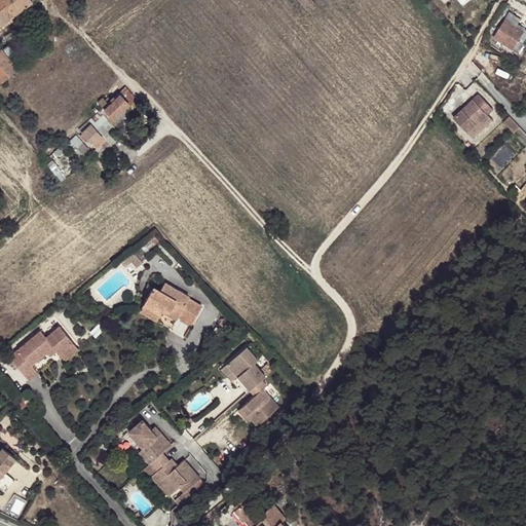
[(0,0),(0,26),(13,15),(0,0)]
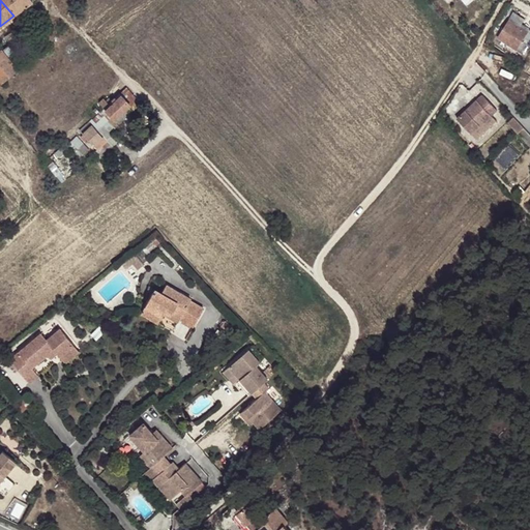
[(0,0),(13,16),(33,2),(31,0),(0,0)]
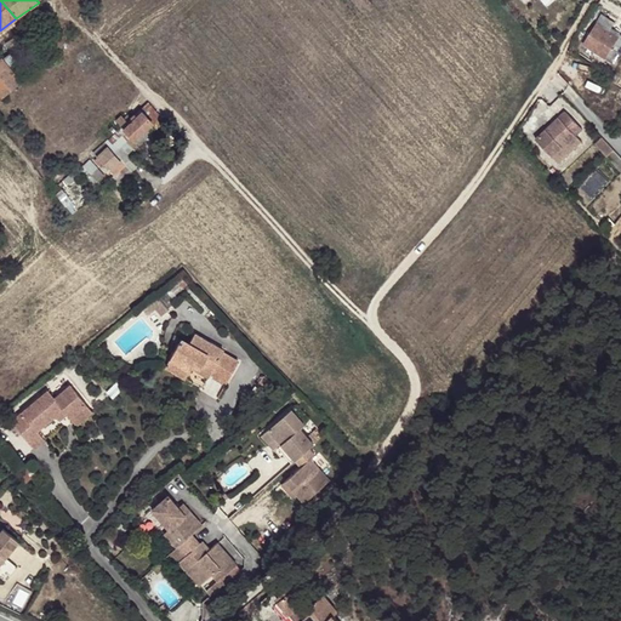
[(602,15),(582,43),(609,60),(620,41),(620,36),(609,28),(613,22),(602,15)]
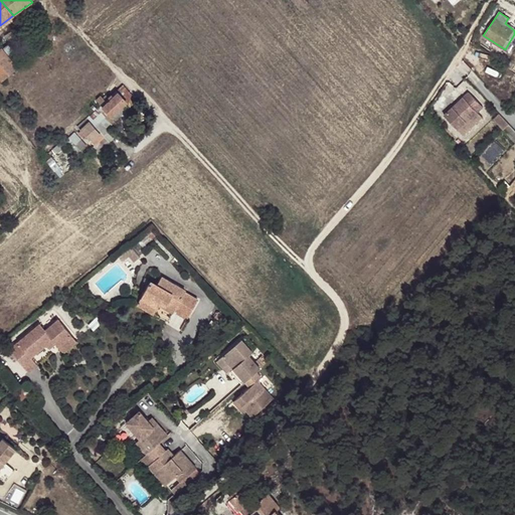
[(16,35),(13,30),(7,34),(10,38),(16,35)]
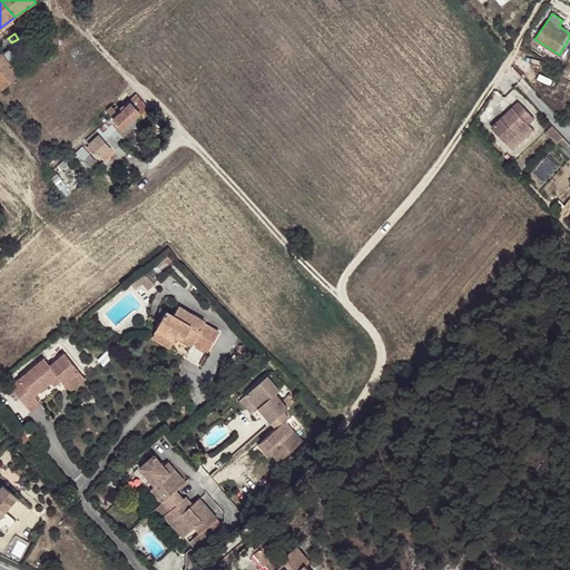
[(1,56),(9,65),(12,62),(18,69),(15,71),(16,74),(22,68),(8,50),(1,56)]
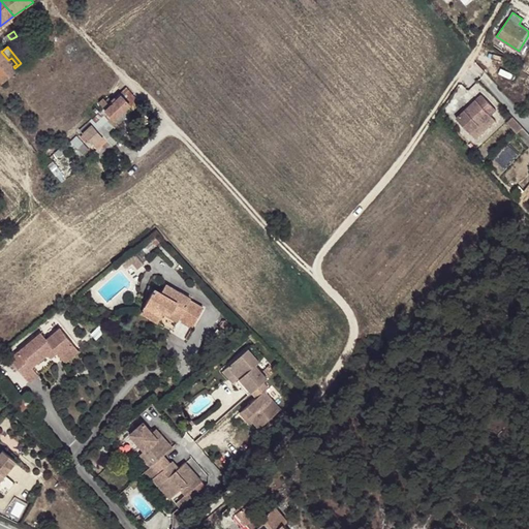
[(0,50),(0,83),(0,84),(17,70),(14,68),(13,66),(8,60),(1,52),(0,50)]
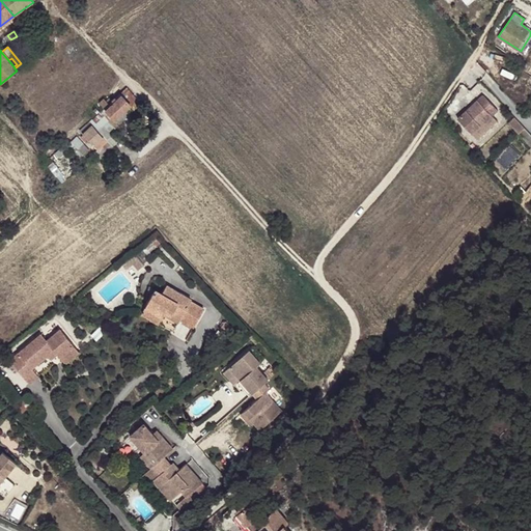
[(11,58),(8,60),(14,66),(17,64),(11,58)]
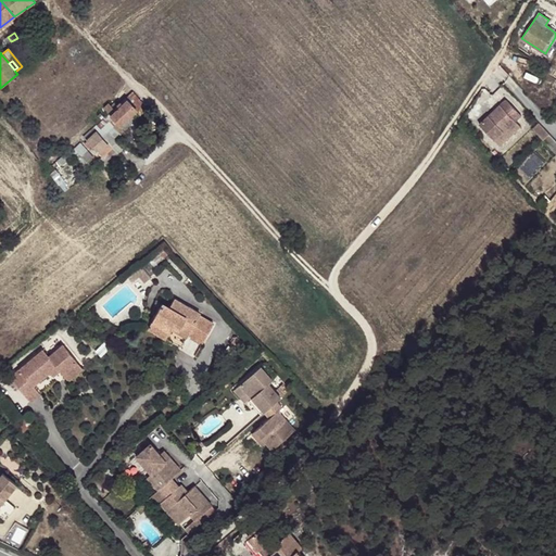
[(119,103),(122,105),(126,101),(136,111),(140,115),(148,109),(131,92),(119,103)]
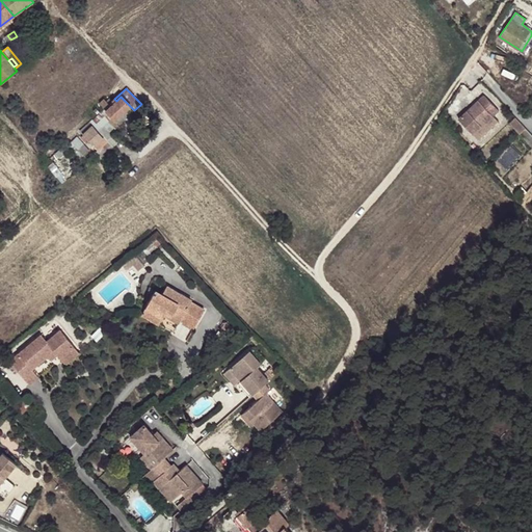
[(481,91),(456,115),(471,132),(490,113),(497,108),(481,91)]
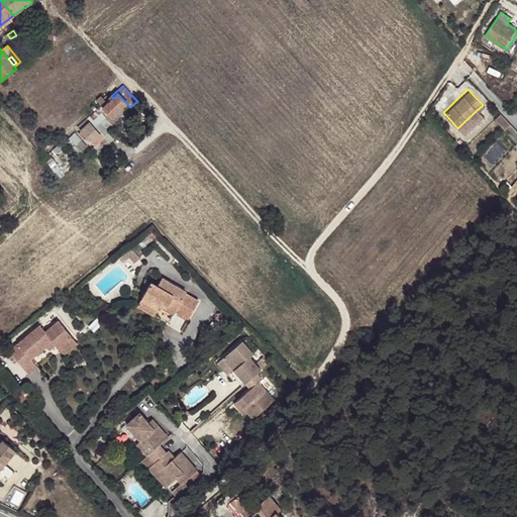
[(100,98),(96,102),(101,107),(112,117),(126,103),(117,94),(113,98),(111,96),(105,103),(100,98)]
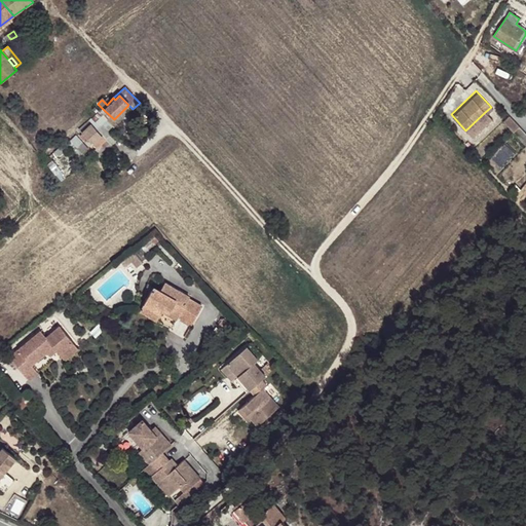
[(128,105),(114,119),(116,122),(118,124),(133,109),(128,105)]
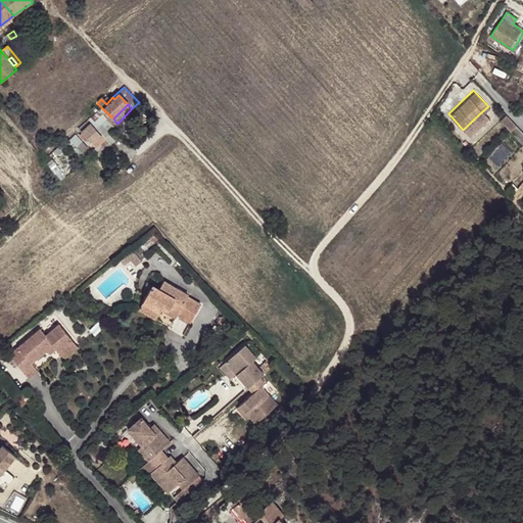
[(102,108),(100,110),(104,113),(93,122),(95,124),(92,127),(100,135),(104,139),(110,133),(107,131),(115,122),(113,119),(102,108)]
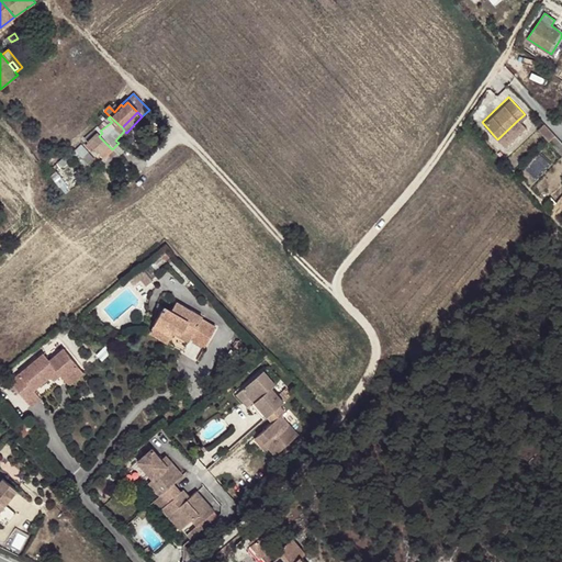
[(97,127),(100,131),(112,122),(108,119),(97,127)]
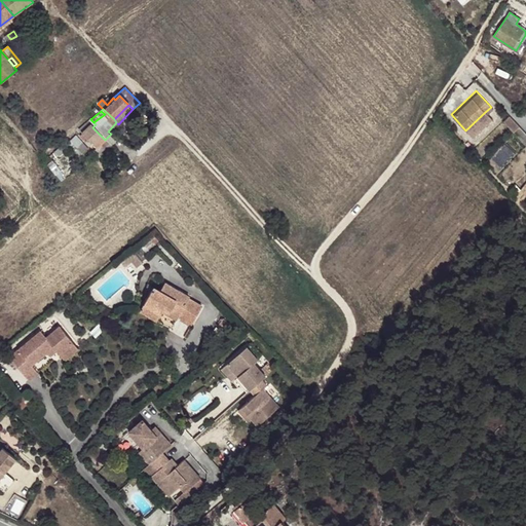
[(485,112),(465,130),(471,136),(490,117),(485,112)]
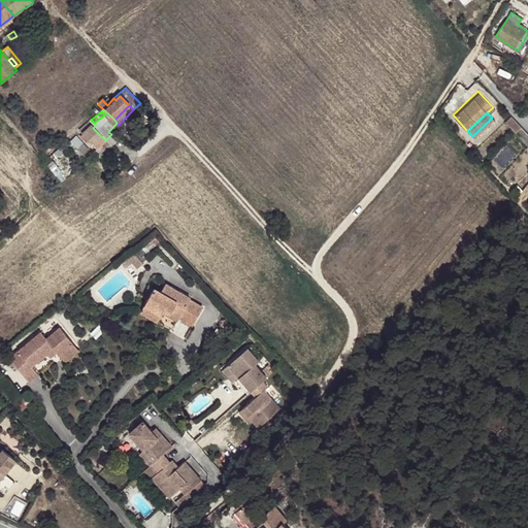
[(509,114),(504,120),(514,131),(520,125),(509,114)]
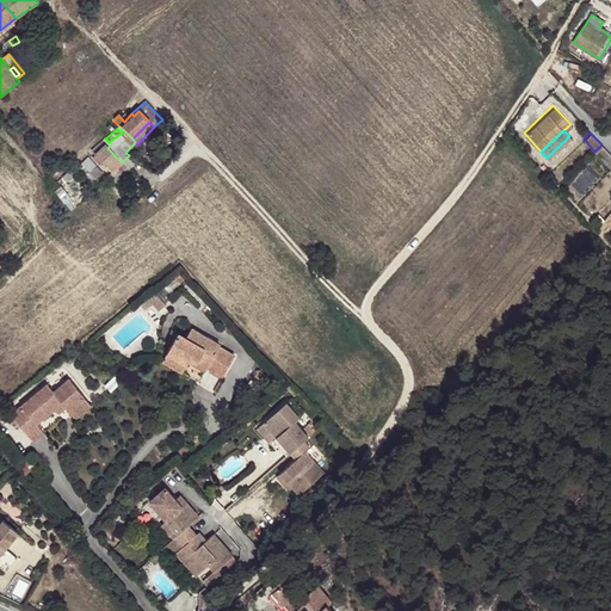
[(106,168),(117,158),(107,148),(105,146),(102,142),(90,152),(106,168)]
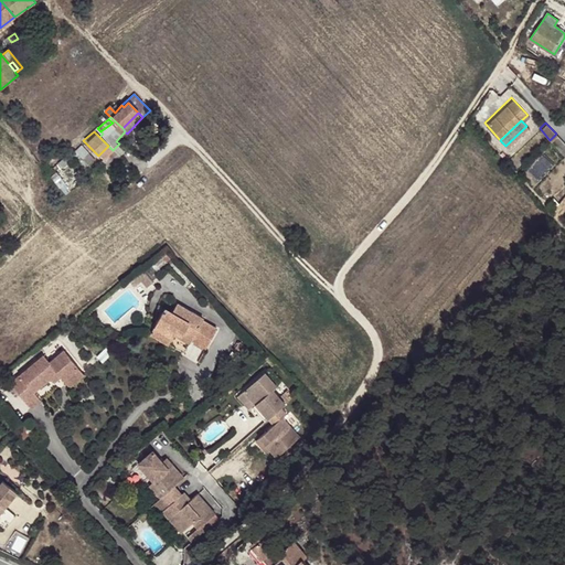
[(113,150),(108,146),(98,156),(103,161),(113,150)]
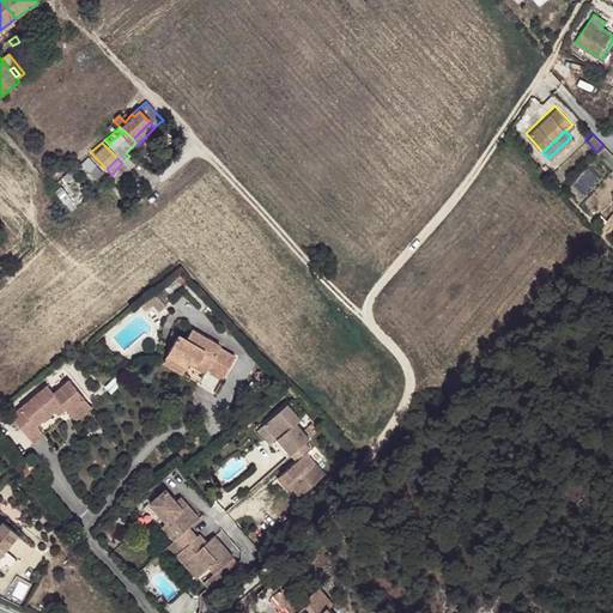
[(163,309),(152,295),(138,307),(144,313),(151,307),(157,314),(163,309)]
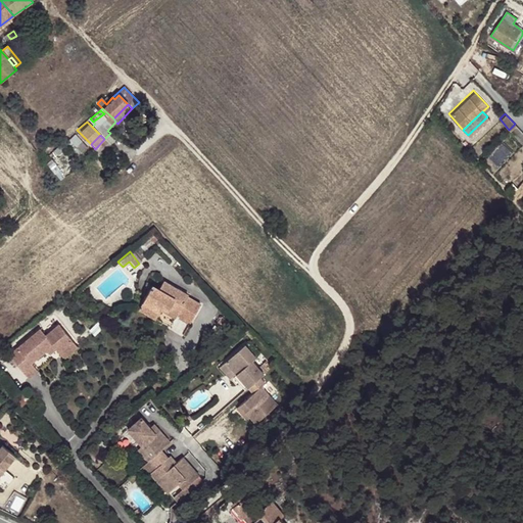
[(162,306),(176,315),(189,322),(198,305),(185,297),(186,295),(162,282),(156,290),(150,287),(142,301),(159,311),(162,306)]
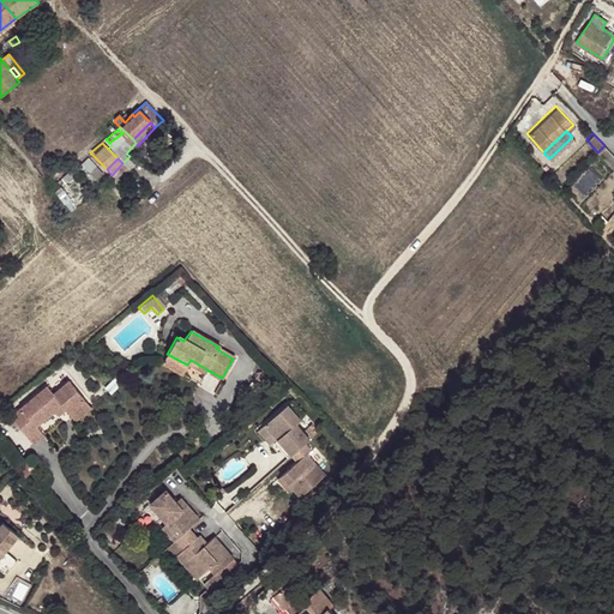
[(181,375),(187,365),(167,354),(161,365),(181,375)]
